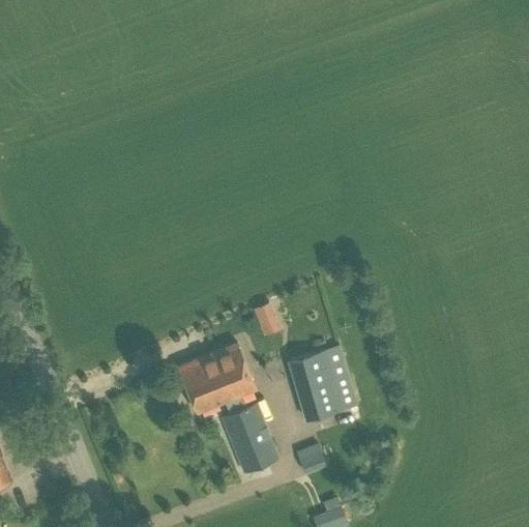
[(265,338),(283,330),(271,303),(254,310),(265,338)]
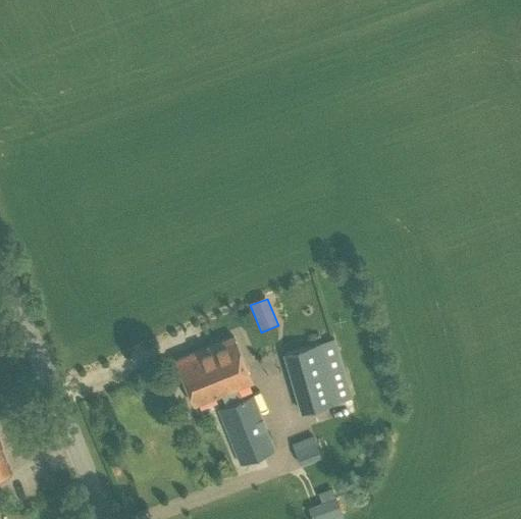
[(176,363),(195,408),(253,384),(235,339),(176,363)]
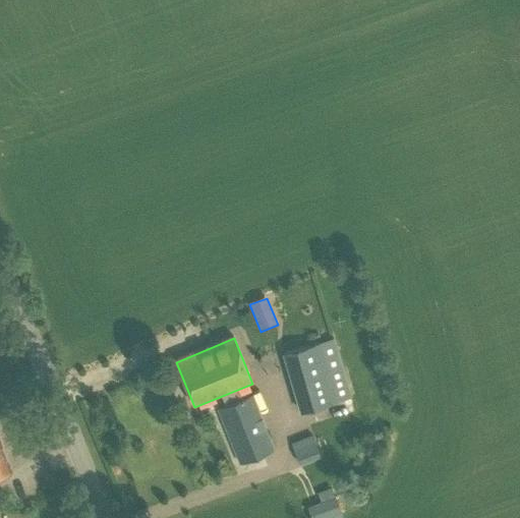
[(352,400),(334,341),(320,345),(283,355),(301,415),(338,405),(337,404),(352,400)]
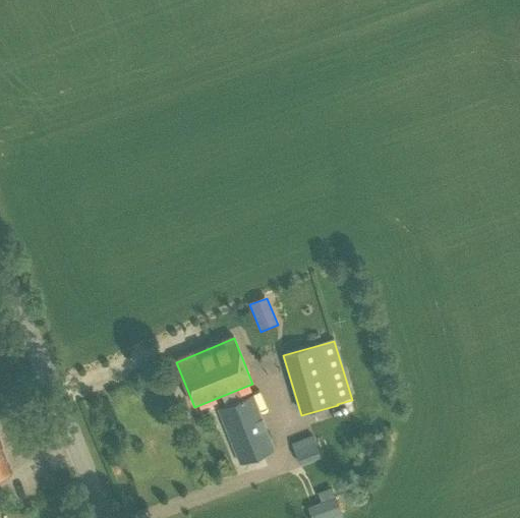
[(253,397),(218,411),(240,466),(275,453),(253,397)]
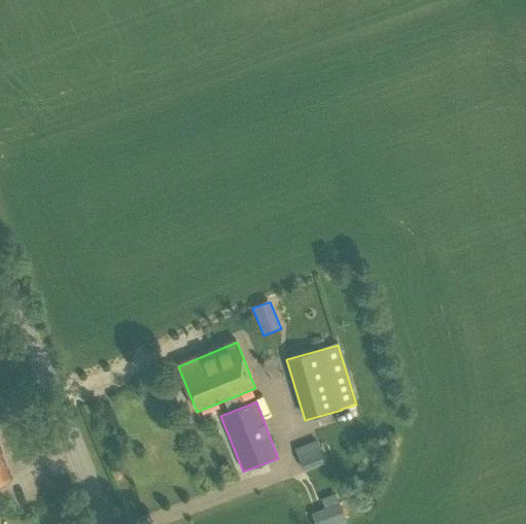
[(329,456),(319,434),(301,444),(311,465),(329,456)]
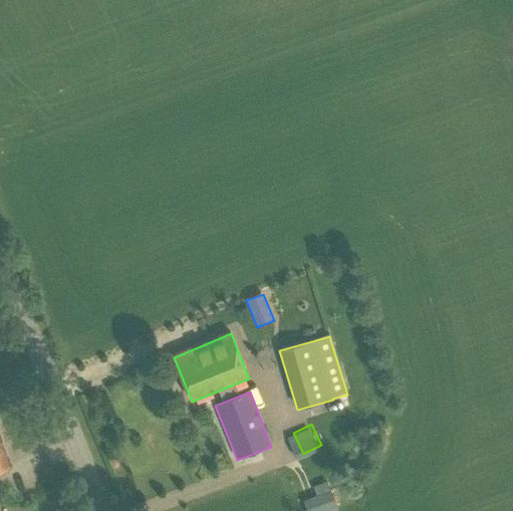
[(0,469),(9,466),(0,441),(0,469)]
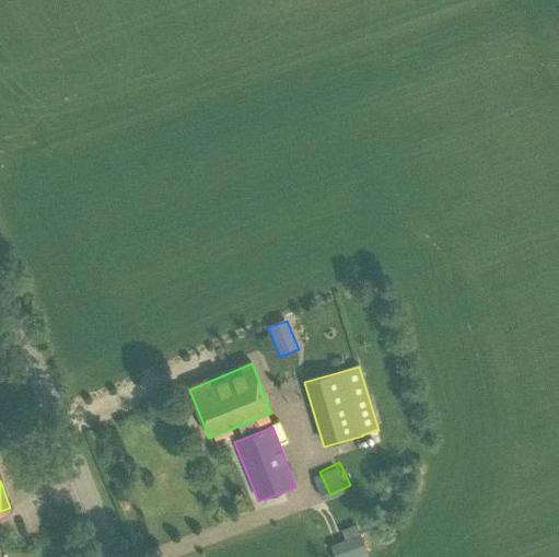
[(369,556),(358,525),(341,531),(346,542),(332,548),(334,556),(369,556)]
